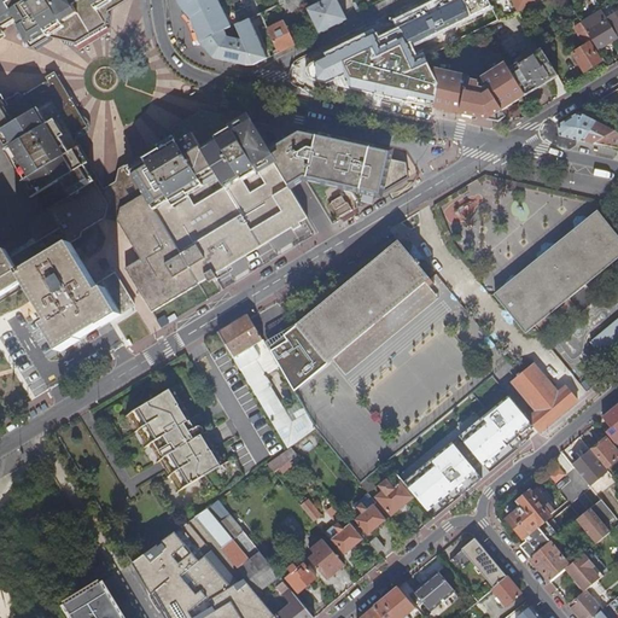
[(0,0),(0,35),(5,31),(4,29),(18,19),(31,41),(62,24),(68,31),(69,35),(77,36),(100,23),(103,11),(104,5),(111,0),(114,3),(117,0),(0,0)]
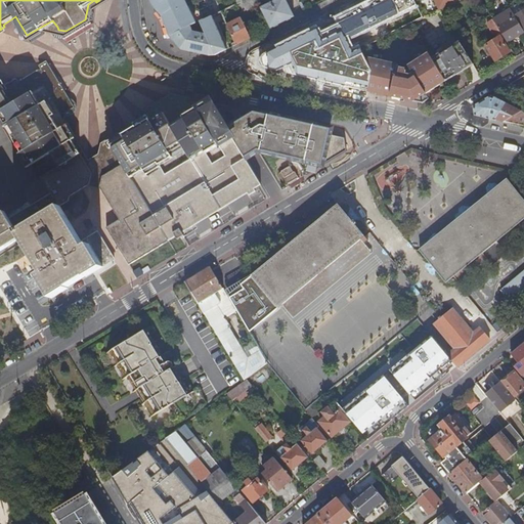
[(150,0),(151,3),(159,10),(163,15),(166,23),(169,33),(170,38),(171,38),(206,22),(201,12),(214,6),(211,0),(150,0)]
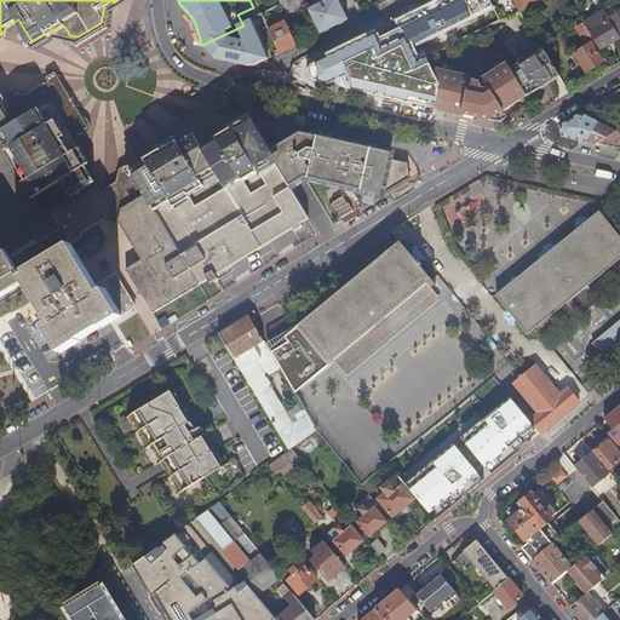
[(286,17),(308,6),(304,0),(296,0),(287,5),(283,6),(281,7),(286,17)]
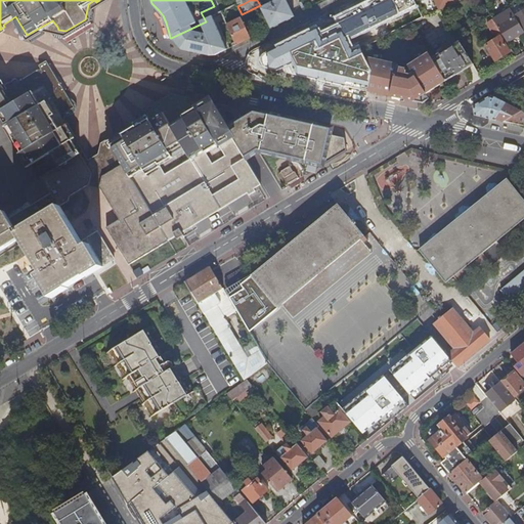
[(292,19),(295,18),(286,0),(282,0),(262,10),(264,14),(271,30),(292,19)]
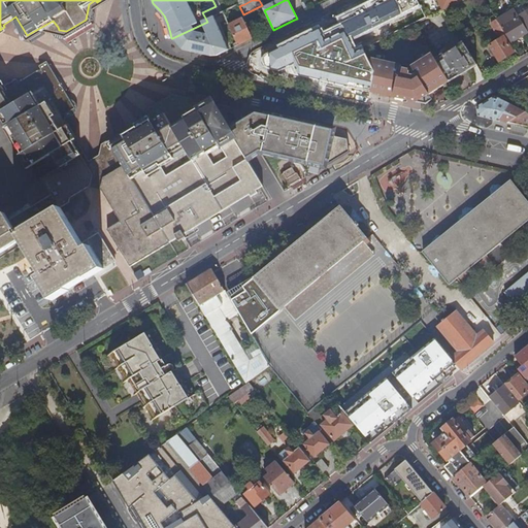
[(437,0),(442,11),(459,3),(457,1),(457,0),(437,0)]
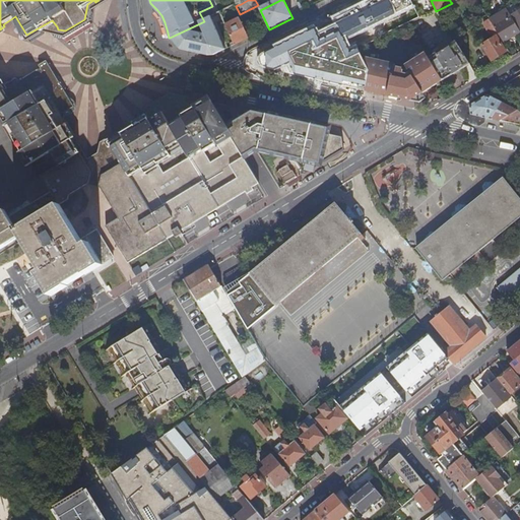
[(419,2),(413,5),(420,18),(427,15),(419,2)]
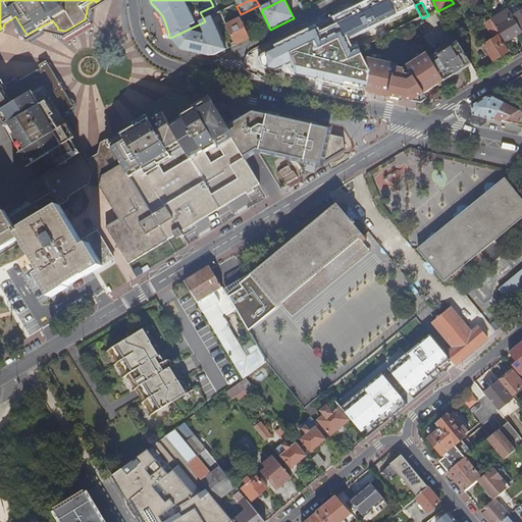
[(373,6),(366,10),(366,11),(380,40),(409,24),(422,18),(415,5),(381,22),(373,6)]
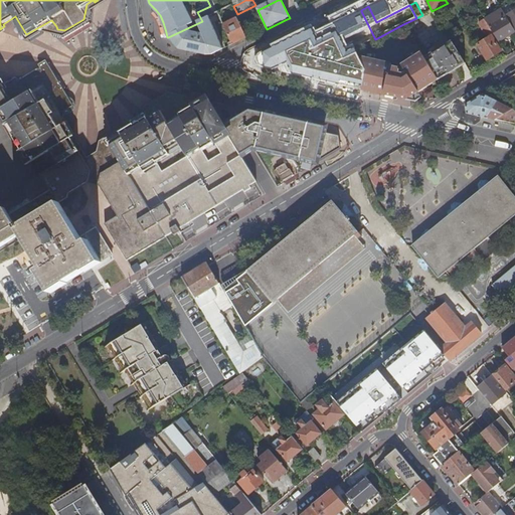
[(222,21),(237,14),(233,6),(219,12),(222,21)]
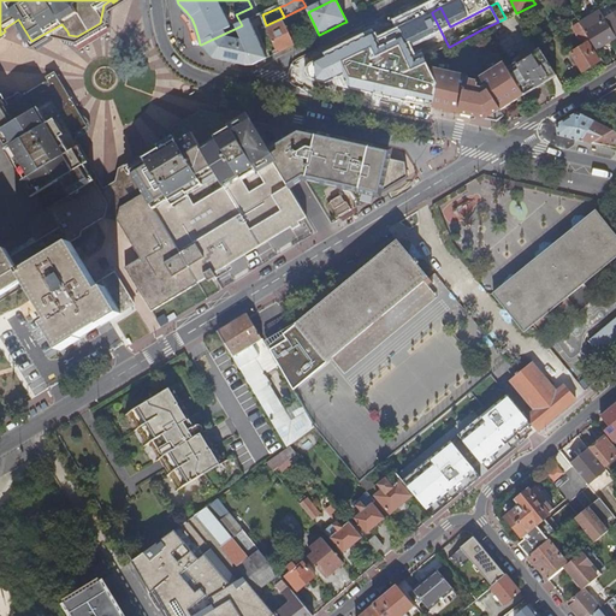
[(69,35),(67,31),(64,34),(63,40),(65,43),(72,45),(77,42),(81,43),(87,40),(88,36),(96,31),(100,31),(106,28),(106,25),(110,23),(111,17),(110,13),(102,11),(100,23),(77,36),(69,35)]
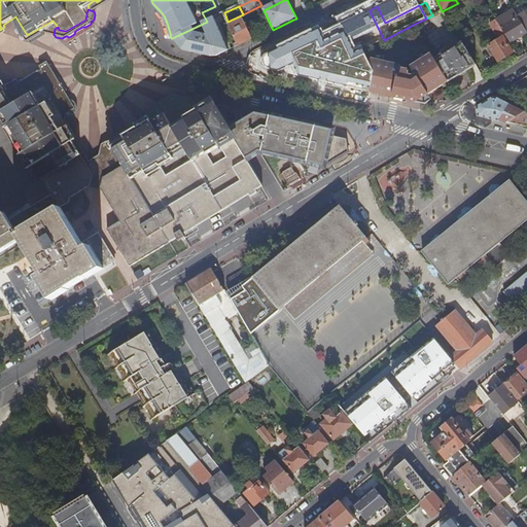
[(510,43),(526,32),(526,31),(518,16),(514,10),(496,22),(505,36),(510,43)]
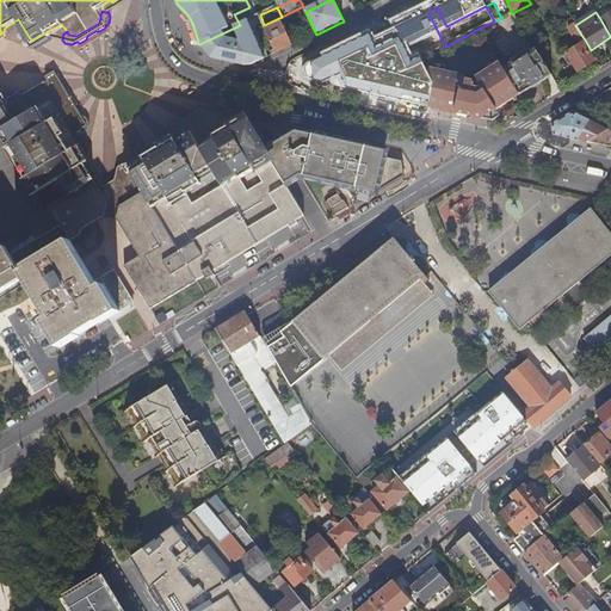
[(445,47),(429,13),(396,29),(407,51),(432,39),(437,50),(445,47)]
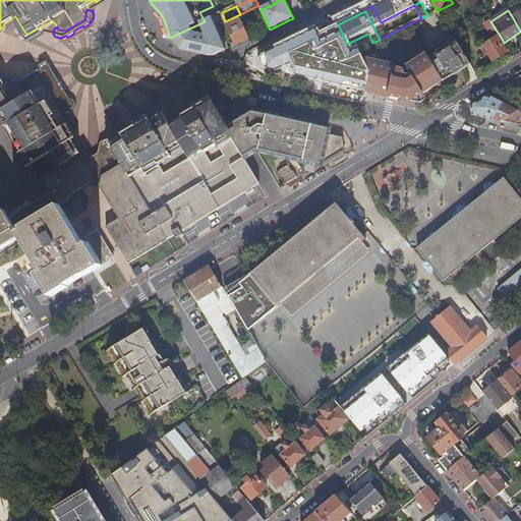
[(520,11),(512,16),(520,31),(520,11)]
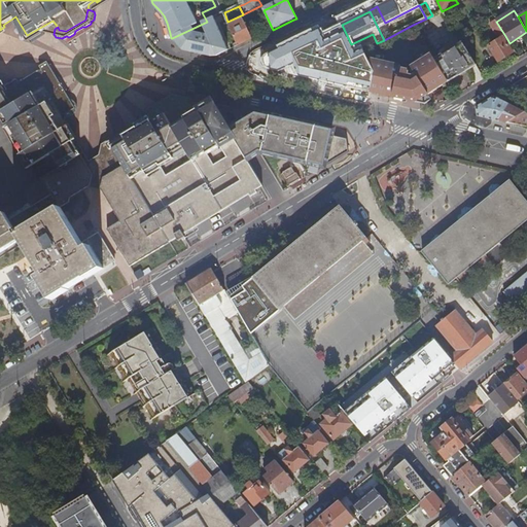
[(487,26),(490,25),(496,21),(493,15),(484,21),(487,26)]
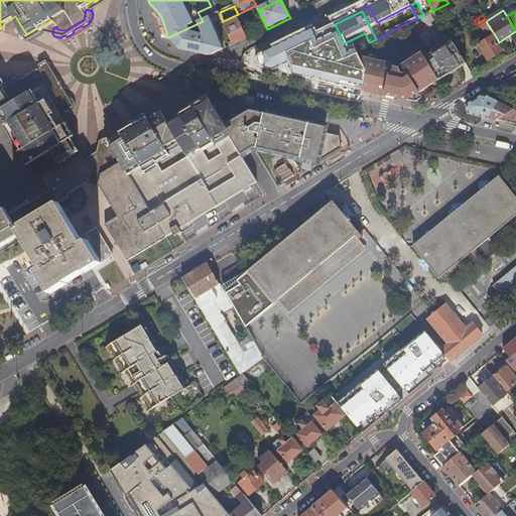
[(203,21),(168,37),(178,50),(205,56),(215,55),(225,50),(211,17),(203,21)]
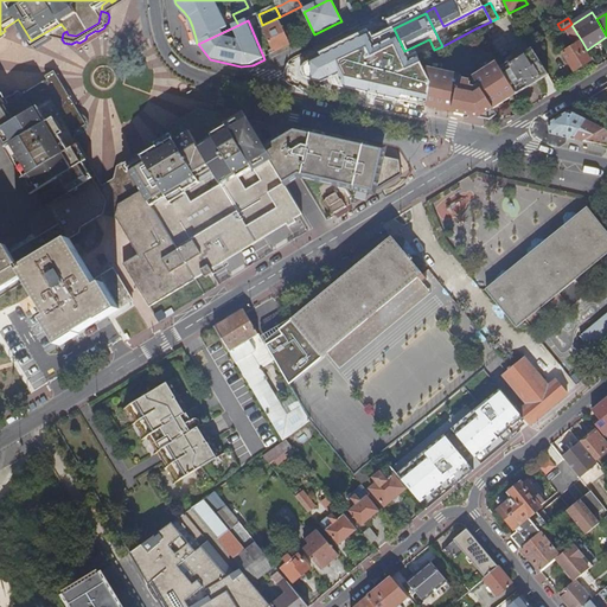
[(285,50),(292,46),(280,24),(264,31),(266,33),(274,55),(285,50)]
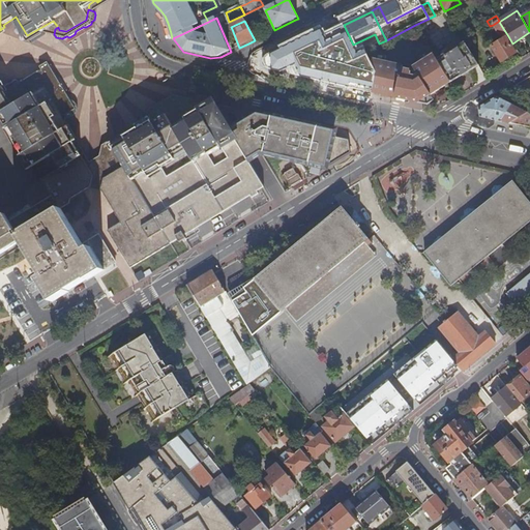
[(516,53),(506,37),(508,36),(499,22),(499,21),(493,25),(502,40),(492,47),(501,62),(516,53)]
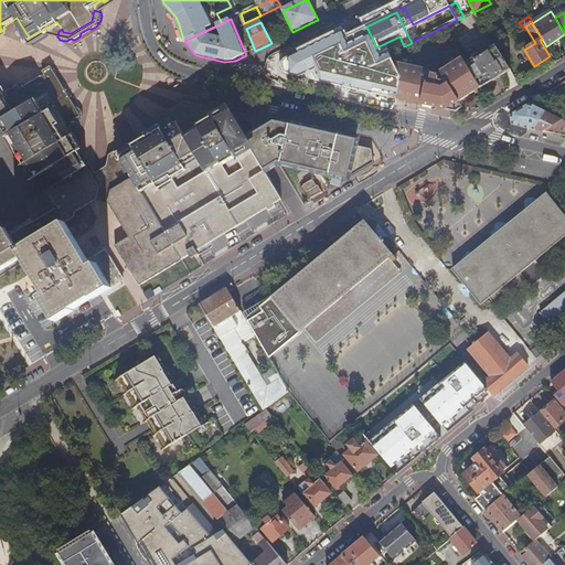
[(307,80),(330,85),(331,83),(360,68),(361,68),(342,32),(299,53),(280,62),(279,73),(307,80)]
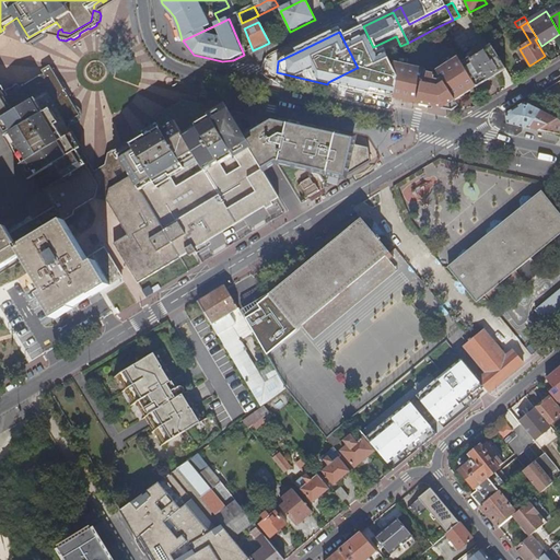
[(545,56),(547,55),(541,46),(537,38),(535,39),(545,56)]
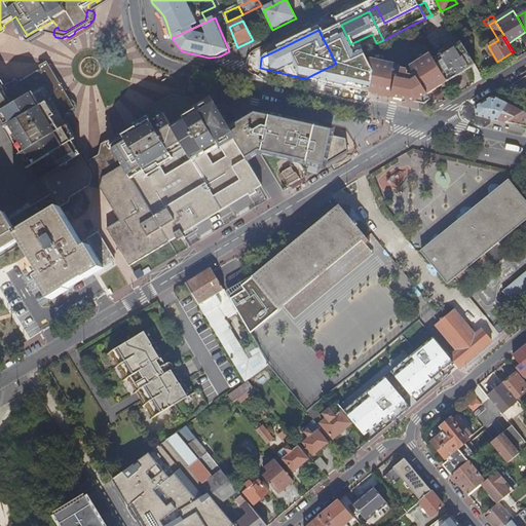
[(475,66),(462,45),(436,62),(448,82),(475,66)]
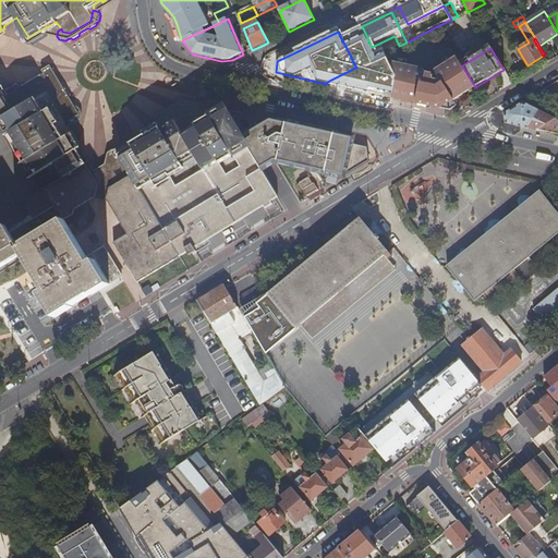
[(397,76),(392,98),(416,104),(440,109),(449,104),(475,88),(475,87),(462,65),(452,50),(438,59),(444,68),(435,72),(436,73),(433,75),(423,73),(424,70),(393,62),(392,68),(397,76)]
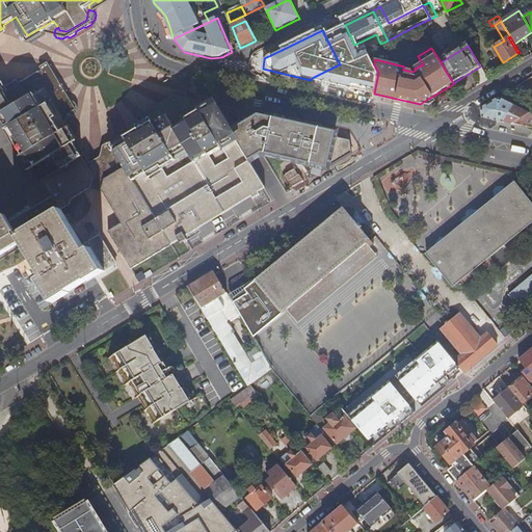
[(367,50),(360,54),(365,67),(373,63),(367,50)]
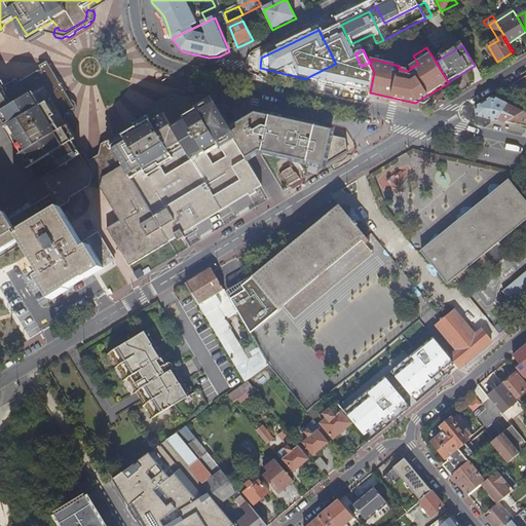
[(308,77),(307,79),(329,83),(359,89),(362,70),(335,64),(308,77)]
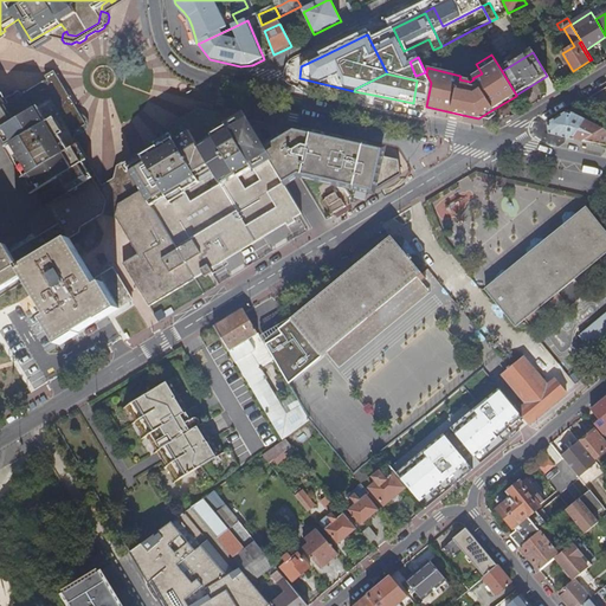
[(76,114),(53,76),(23,95),(32,110),(1,128),(11,143),(8,146),(17,160),(17,161),(26,176),(27,176),(36,191),(38,189),(59,176),(66,188),(69,192),(47,205),(26,219),(34,236),(50,260),(72,246),(70,239),(103,212),(107,199),(92,175),(70,139),(73,129),(73,127),(81,122),(76,114)]
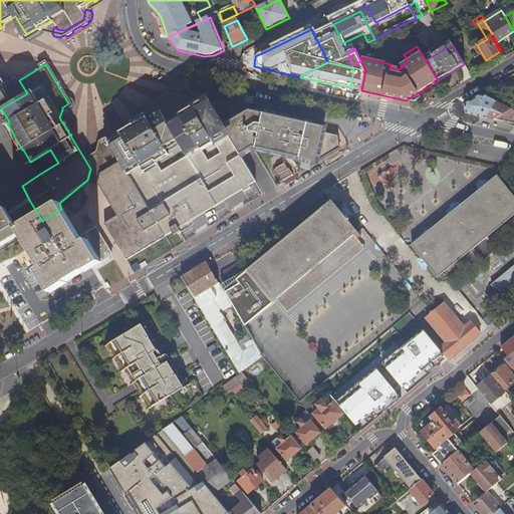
[(27,93),(19,80),(18,80),(5,88),(1,82),(0,81),(0,109),(1,108),(27,93)]
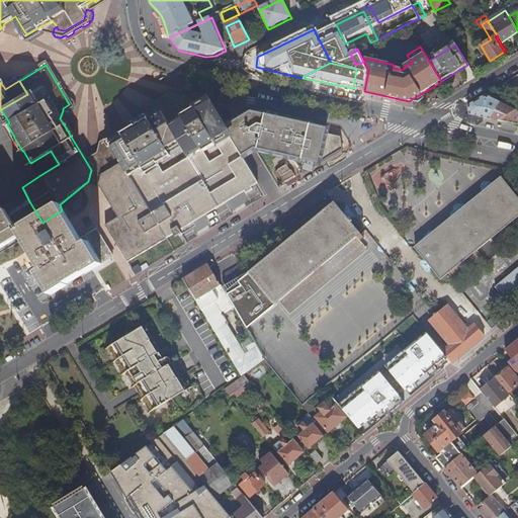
[(498,121),(516,110),(500,102),(486,96),(468,106),(469,114),(484,117),(498,121)]
